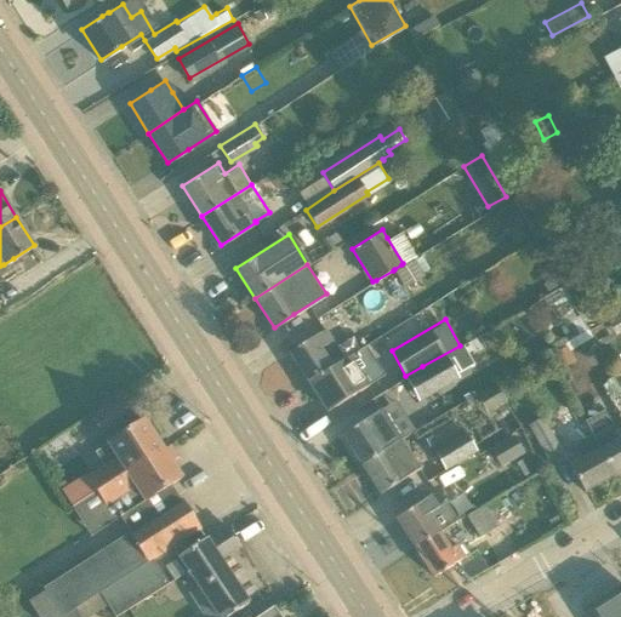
[(308,381),(331,365),(319,347),(331,340),(324,327),(309,337),(289,350),(308,381)]
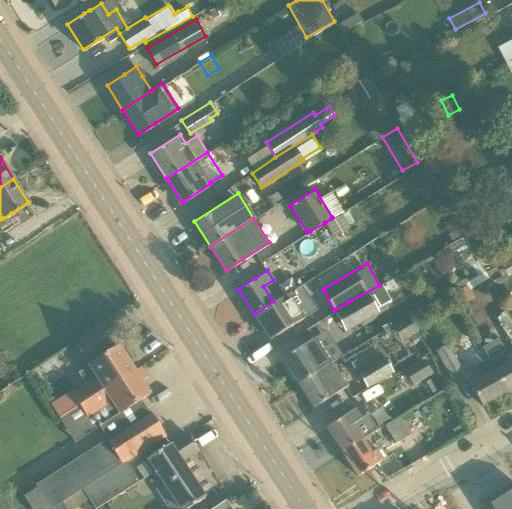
[(348,302),(334,310),(345,329),(379,310),(376,306),(391,298),(382,283),(379,285),(348,302)]
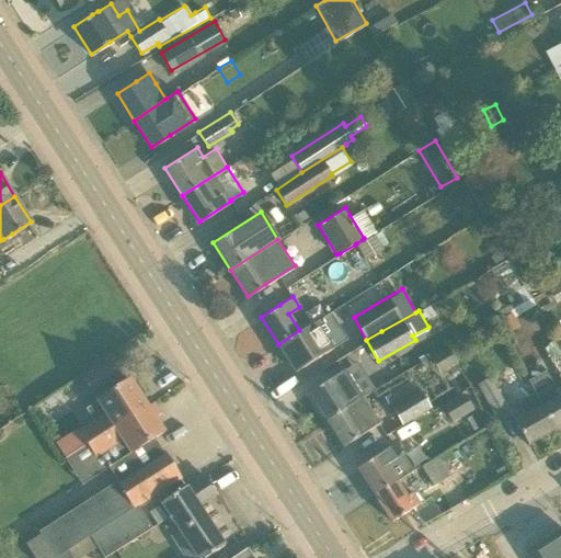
[(278,344),(295,371),(333,346),(317,319),(299,330),(278,344)]
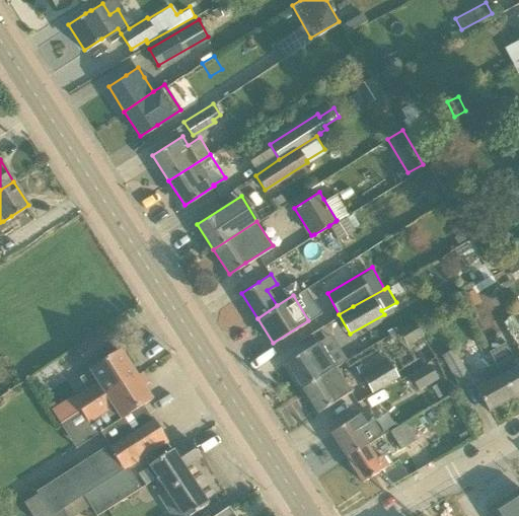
[(502,318),(518,348),(518,347),(518,324),(512,313),(502,318)]
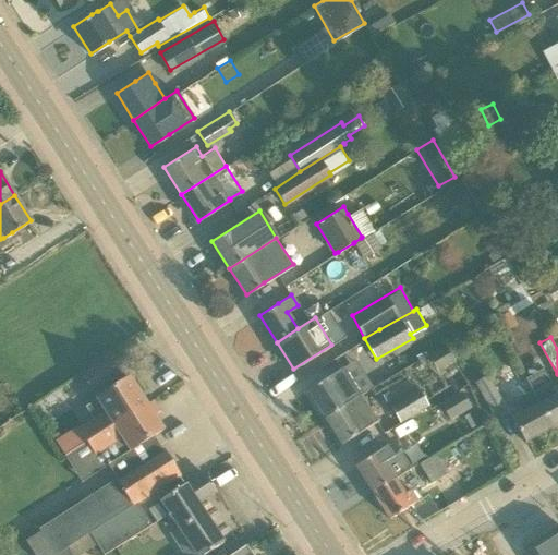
[(82,375),(94,393),(120,375),(109,358),(82,375)]
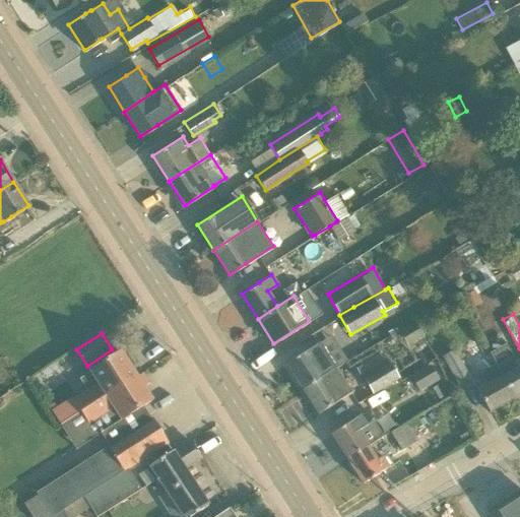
[(302,387),(335,366),(319,341),(285,363),(302,387)]
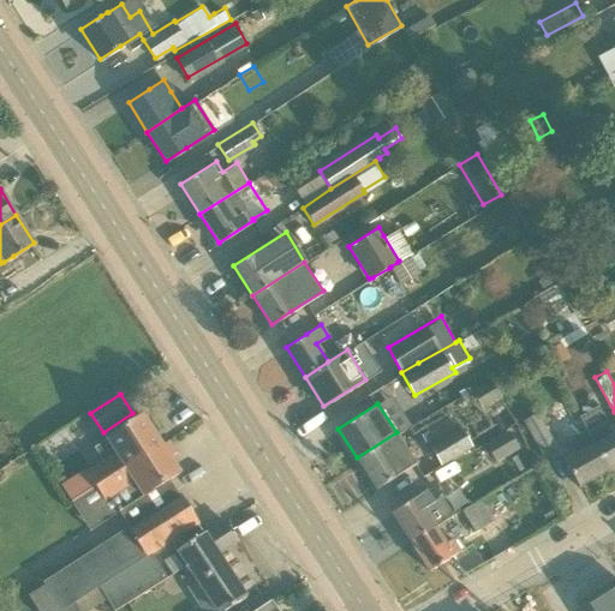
[(537,409),(523,418),(541,451),(556,444),(537,409)]
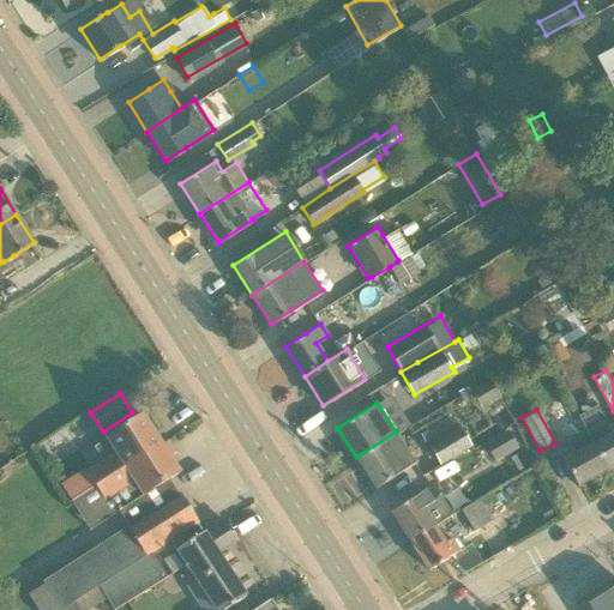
[(122,426),(97,442),(107,457),(88,470),(95,483),(161,441),(143,414),(122,426)]
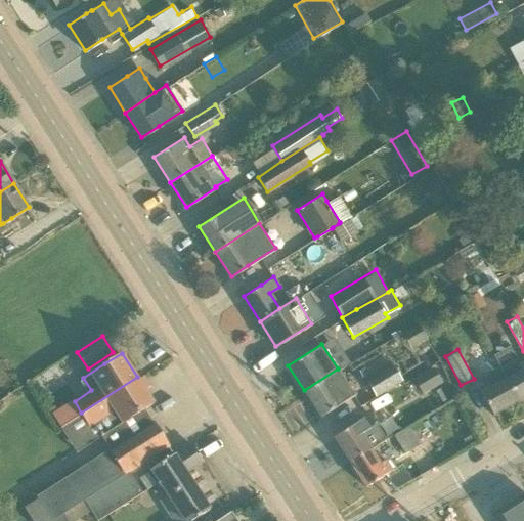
[(515,358),(499,367),(506,378),(518,398),(523,395),(523,358),(518,362),(515,358)]
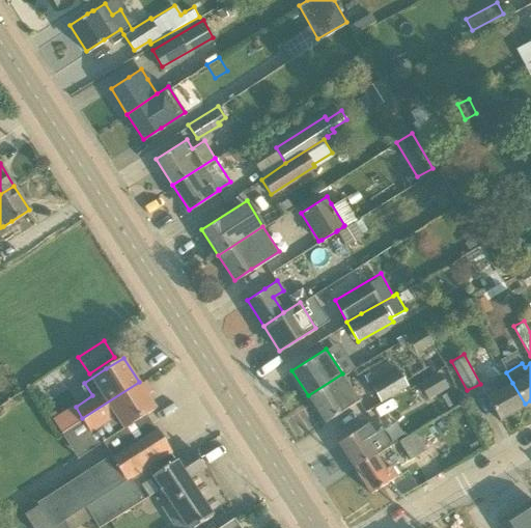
[(407,387),(404,383),(407,382),(397,368),(389,372),(370,384),(383,401),(393,395),(407,387)]
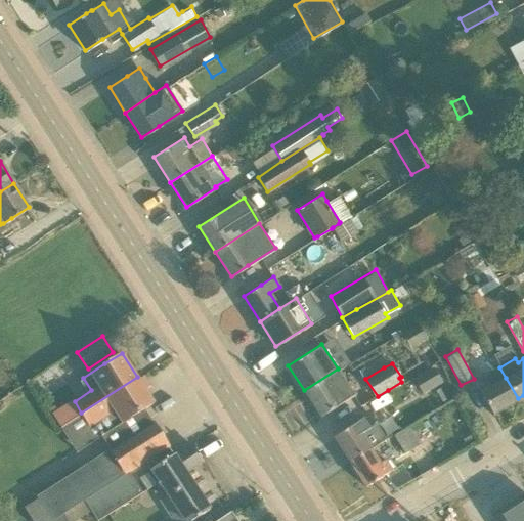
[(433,365),(413,378),(422,392),(442,381),(433,365)]
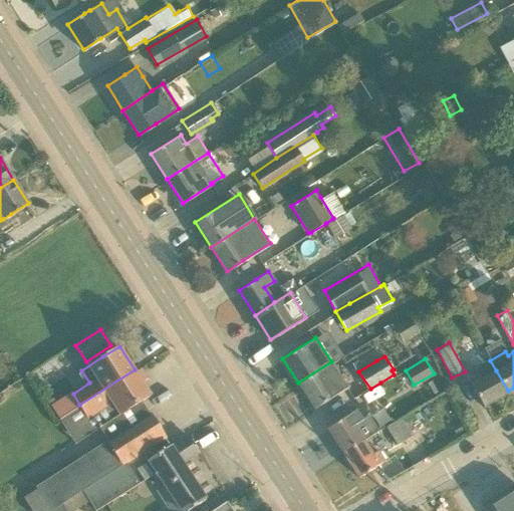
[(483,406),(508,391),(496,370),(490,360),(489,358),(474,366),(478,373),(468,379),(483,406)]
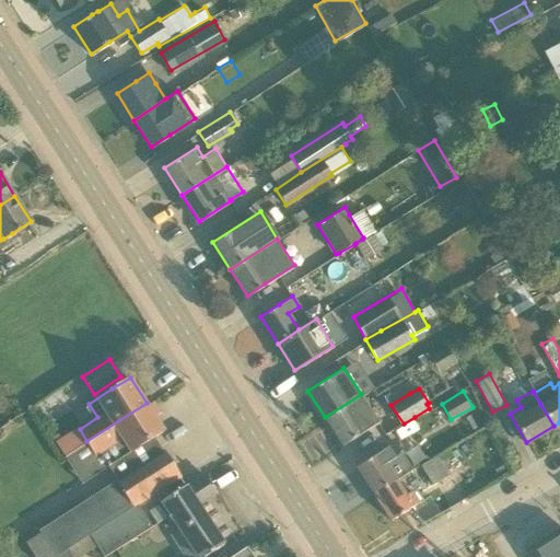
[(325,417),(342,444),(377,421),(361,394),(325,417)]
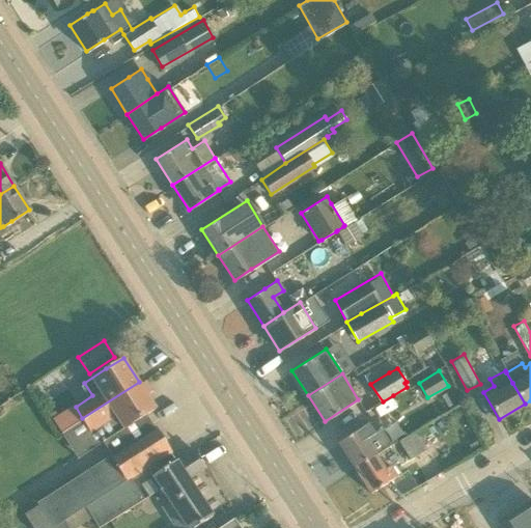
[(130,476),(152,463),(170,451),(145,413),(155,407),(139,382),(82,418),(61,432),(77,456),(102,441),(110,453),(36,501),(37,503),(24,512),(33,527),(50,527),(85,505),(130,476)]
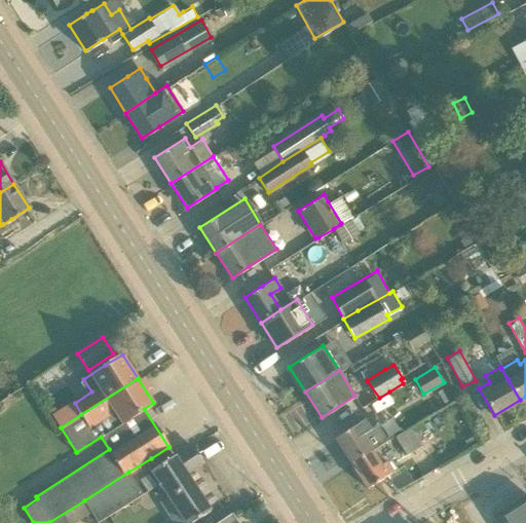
[(352,426),(335,438),(350,462),(371,449),(386,439),(376,422),(370,426),(365,418),(352,426)]
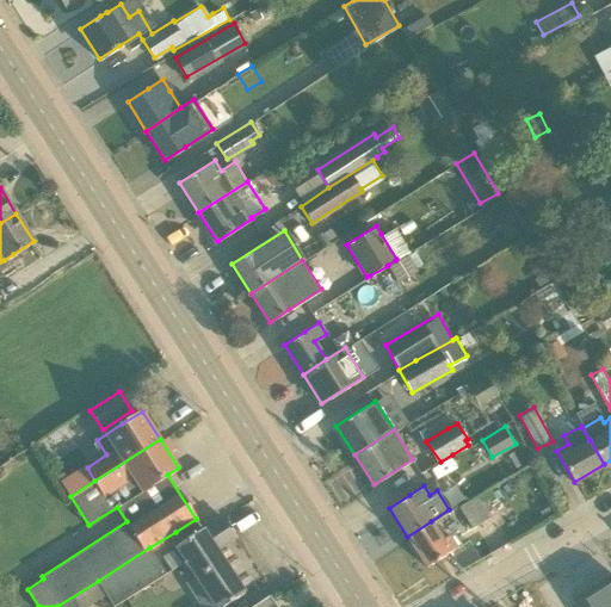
[(489,516),(476,496),(460,506),(471,527),(489,516)]
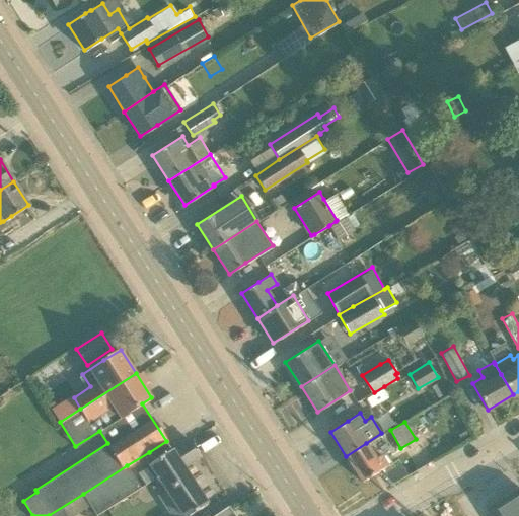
[(154,460),(149,463),(166,489),(158,494),(172,515),(187,515),(207,503),(182,466),(200,454),(191,439),(172,451),(171,449),(154,460)]
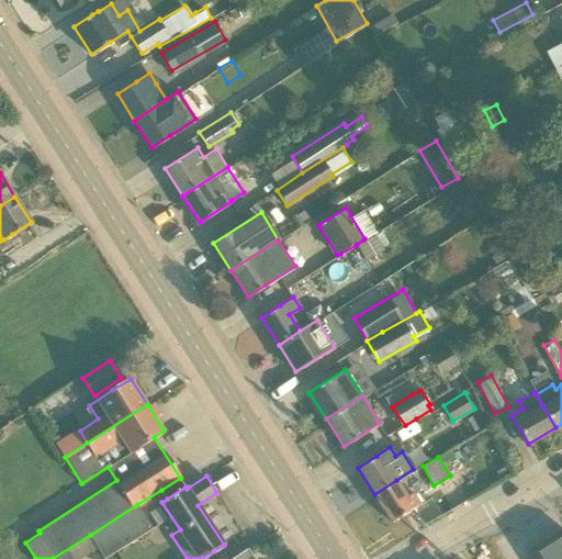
[(374,494),(392,521),(419,503),(413,492),(407,496),(396,480),(374,494)]
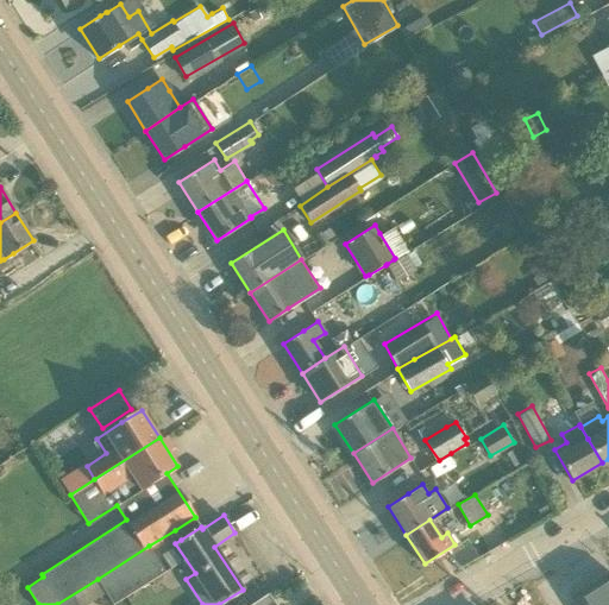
[(149,546),(98,579),(113,604),(164,571),(149,546)]
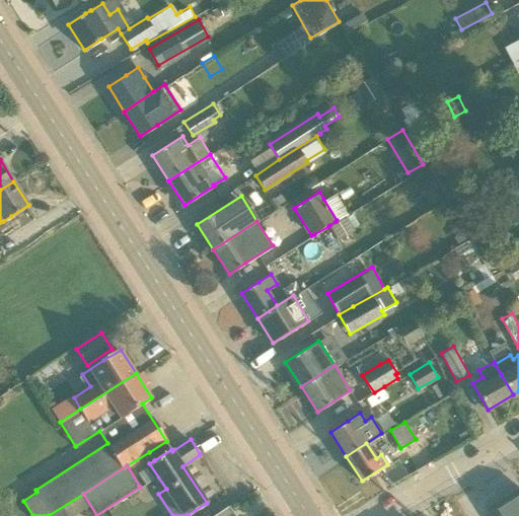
[(496,501),(486,508),(491,515),(518,515),(518,487),(510,493),(512,496),(498,504),(496,501)]
